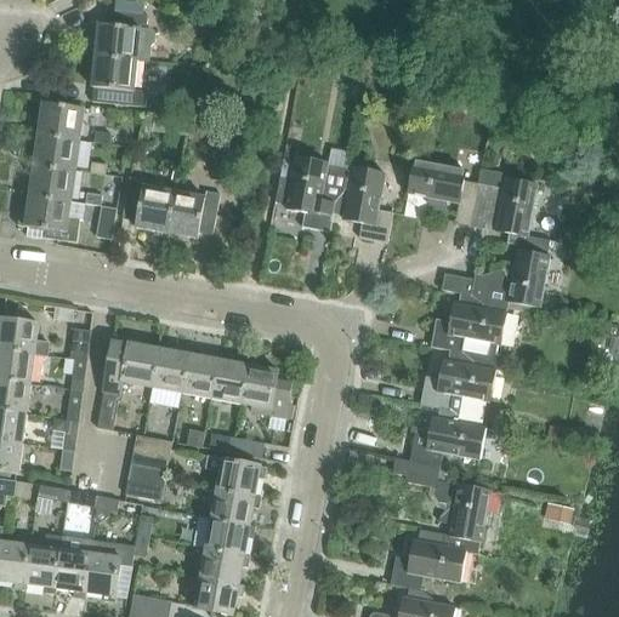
[(140,27),(146,27),(147,12),(104,9),(103,22),(140,27)]
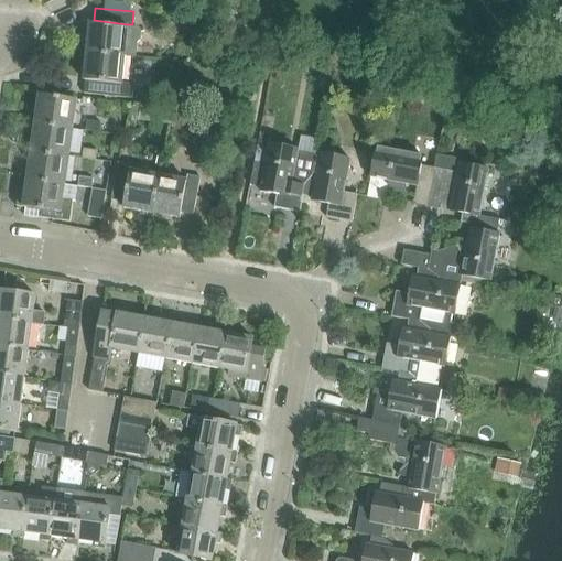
[(88,20),(86,49),(123,53),(127,24),(94,20),(88,20)]
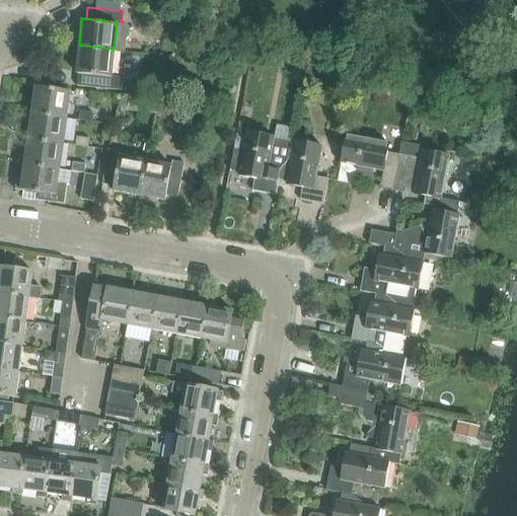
[(114,49),(79,45),(76,71),(81,72),(112,75),(112,74),(114,49)]
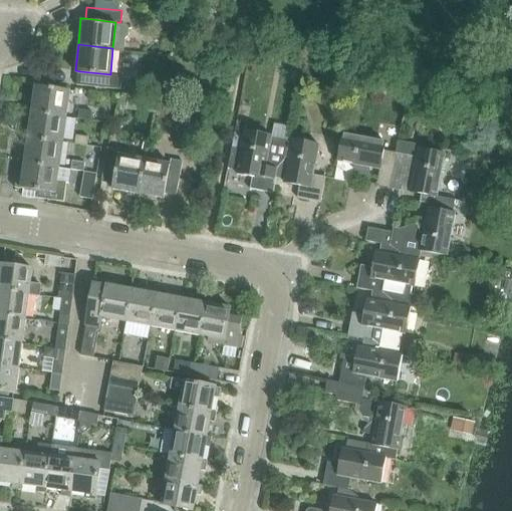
[(110,74),(80,71),(79,82),(113,86),(114,74),(110,73),(110,74)]
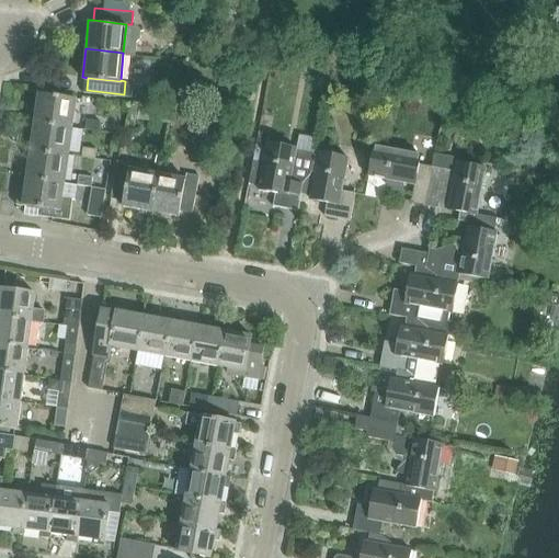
[(37,91),(34,120),(71,125),(76,97),(37,91)]
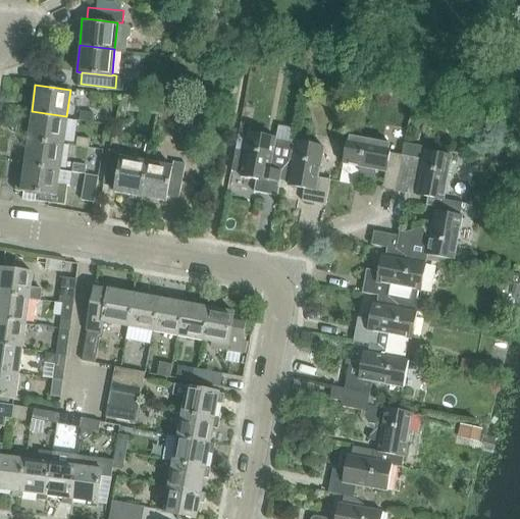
[(78,118),(91,120),(93,111),(80,109),(78,118)]
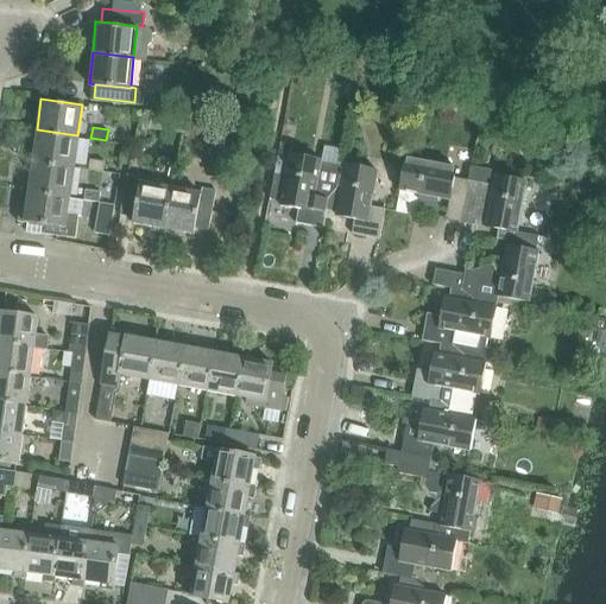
[(37,129),(32,159),(74,165),(77,135),(37,129)]
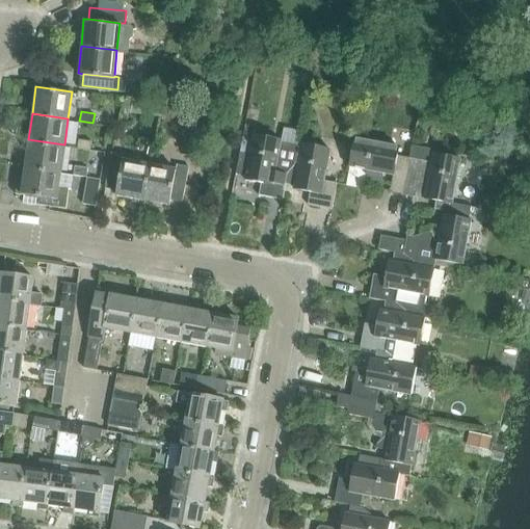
[(282,197),(286,177),(285,177),(286,172),(273,168),(280,137),(253,132),(249,153),(238,151),(236,167),(246,169),(244,178),(260,181),(258,193),(282,197)]
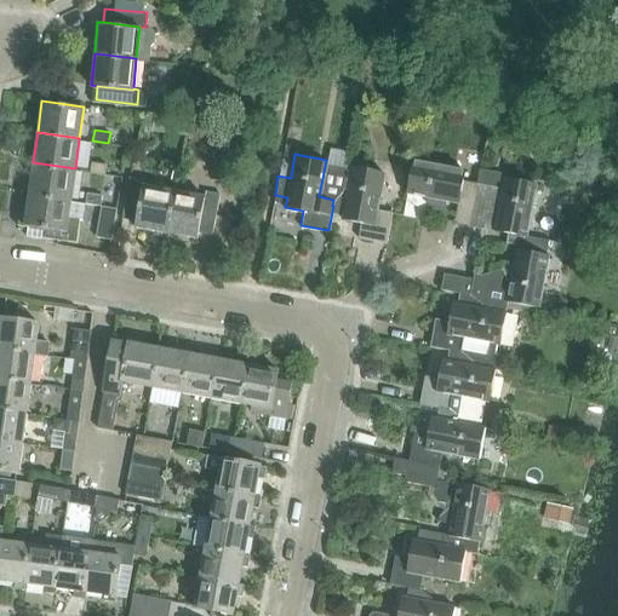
[(453,220),(468,224),(476,180),(463,178),(464,170),(412,160),(406,190),(427,194),(425,199),(438,208),(444,209),(446,197),(457,200),(453,220)]
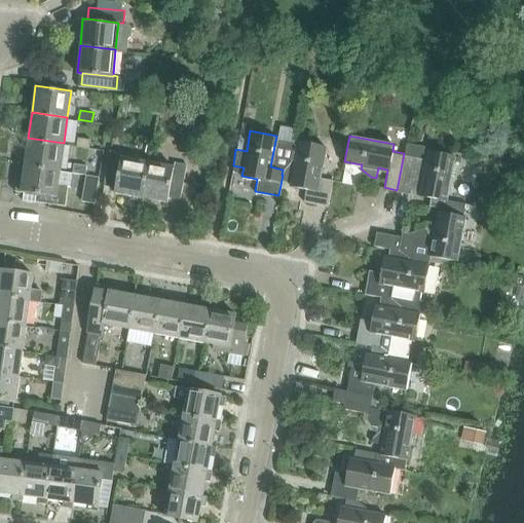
[(74,145),(87,148),(89,139),(76,137),(74,145)]
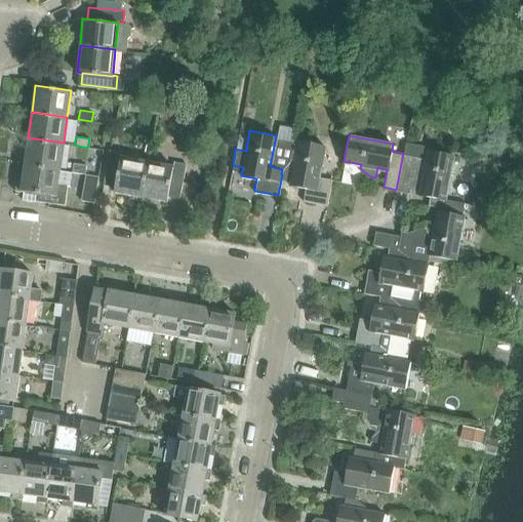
[(28,137),(25,163),(59,168),(64,143),(28,137)]
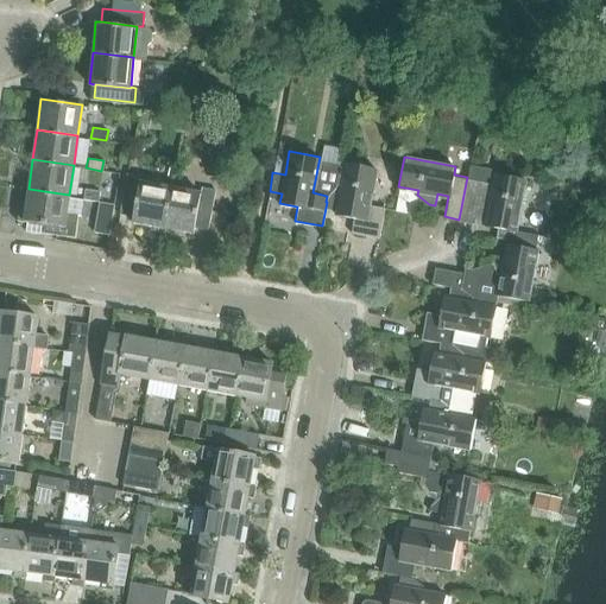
[(326,202),(327,202),(338,204),(335,214),(353,216),(351,230),(378,236),(384,205),(368,203),(376,167),(345,161),(340,185),(336,184),(327,196),(326,202)]
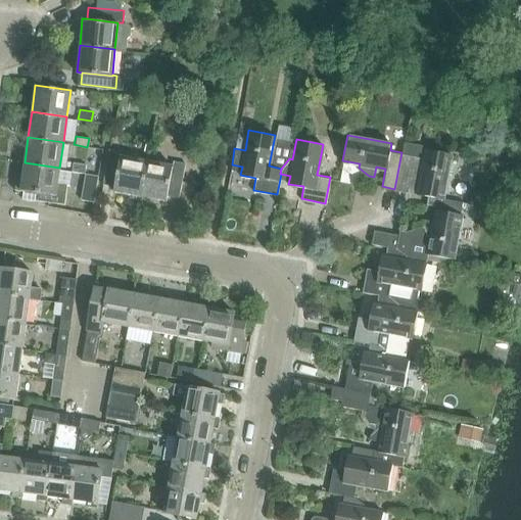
[(426,202),(435,204),(436,205),(438,196),(443,197),(452,153),(426,148),(427,144),(404,140),(401,152),(394,189),(408,191),(409,183),(418,185),(416,193),(427,195),(426,202)]
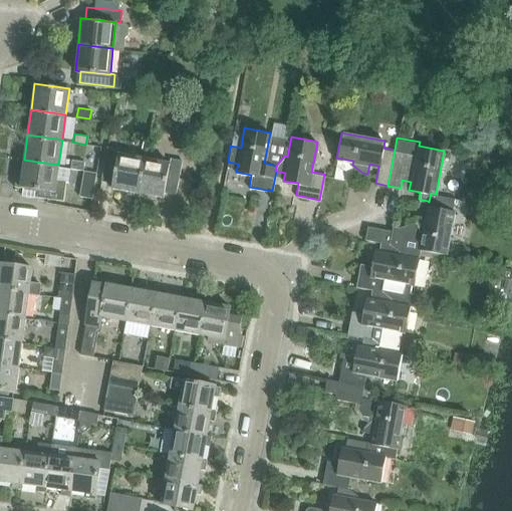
[(100,180),(112,182),(117,152),(117,153),(118,148),(106,146),(100,180)]
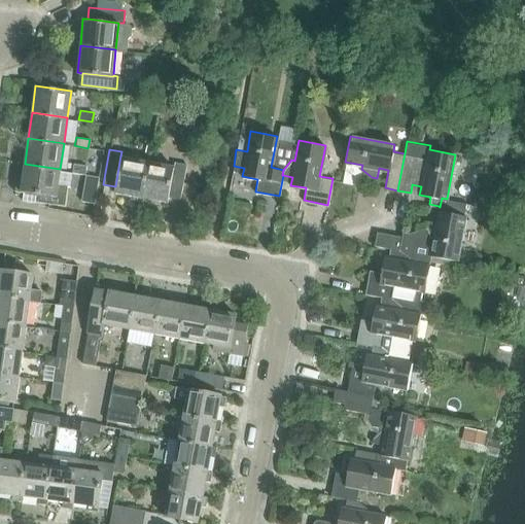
[(114,191),(141,197),(147,161),(120,156),(120,155),(115,186),(114,191)]
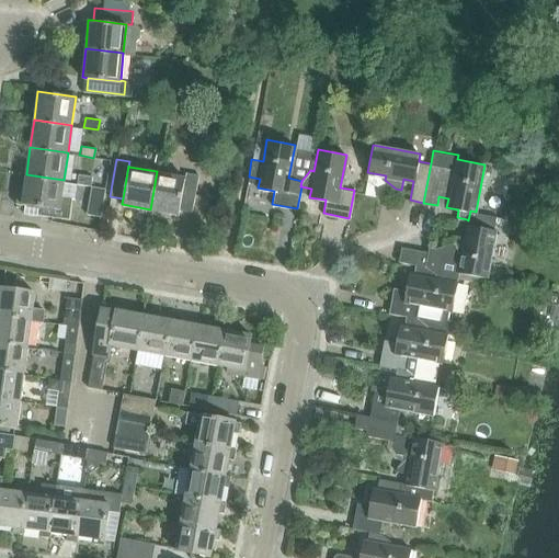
[(172,174),(157,171),(150,209),(178,214),(179,208),(185,171),(186,170),(173,167),(172,174)]
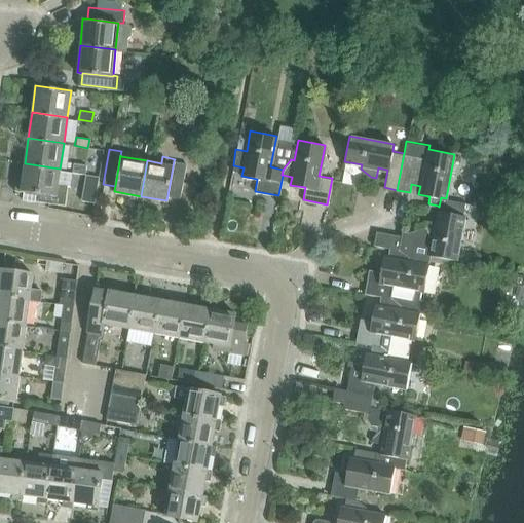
[(174,160),(167,195),(180,197),(186,162),(174,160)]
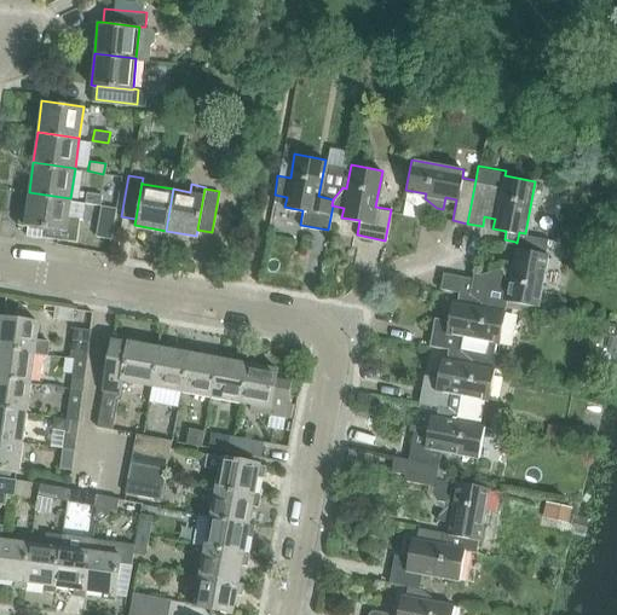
[(84,202),(99,203),(101,193),(85,190),(84,202)]
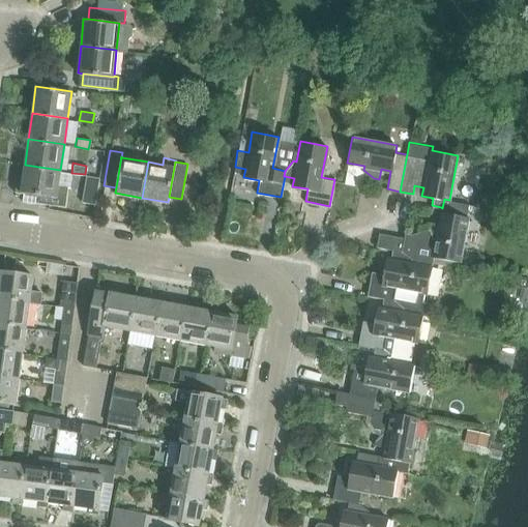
[(60,170),(25,165),(21,192),(57,197),(60,170)]
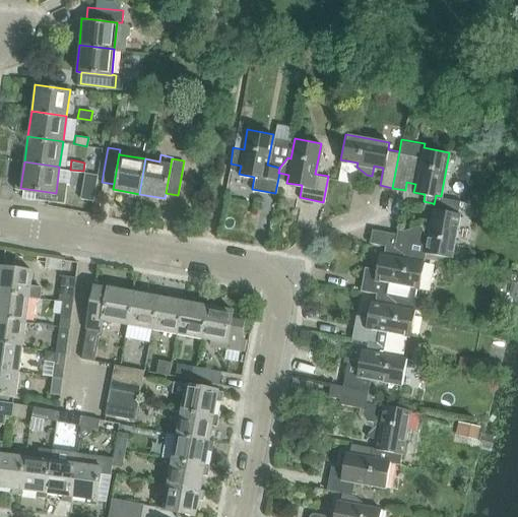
[(91,199),(96,174),(83,172),(80,188),(78,197),(91,199)]
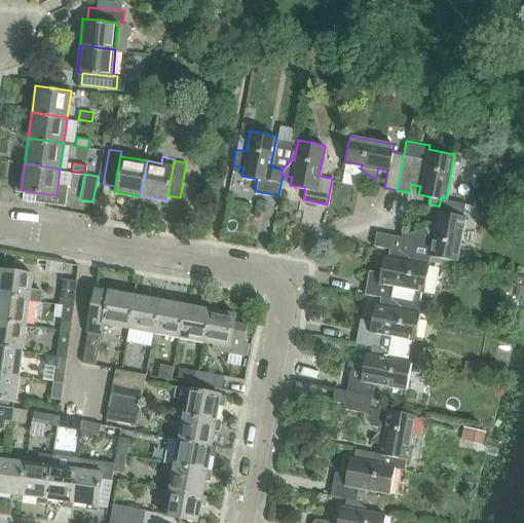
[(373,244),(394,248),(394,247),(399,248),(409,253),(409,257),(428,261),(429,255),(456,259),(464,215),(462,215),(465,201),(446,198),(441,197),(439,207),(438,206),(436,221),(425,219),(424,223),(425,228),(412,233),(411,236),(375,230),(373,244)]
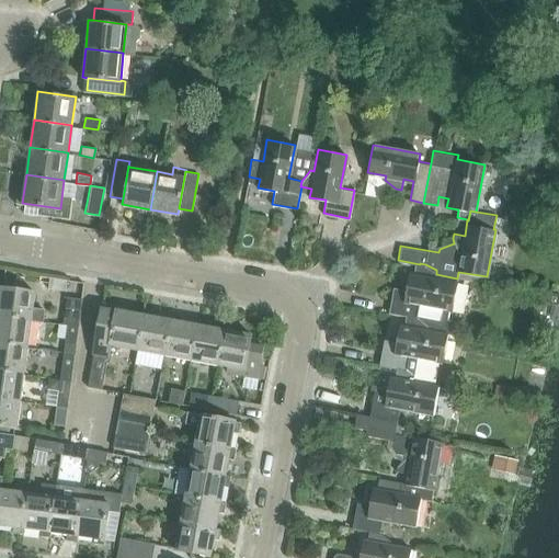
[(425,329),(447,333),(458,336),(460,323),(444,320),(446,309),(452,309),(457,279),(436,274),(436,270),(425,264),(420,263),(420,264),(418,274),(409,272),(406,288),(392,286),(388,312),(410,316),(415,317),(426,325),(425,329)]
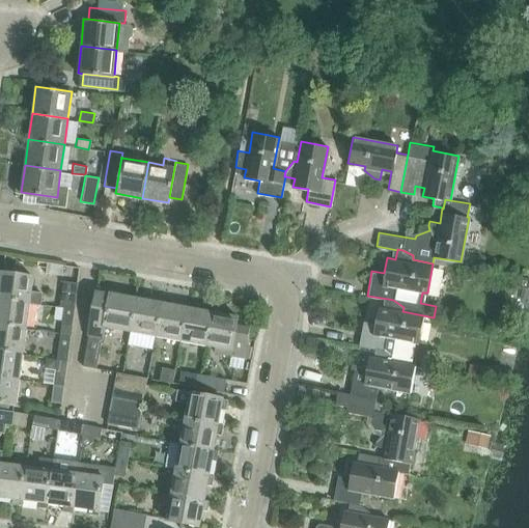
[(0,297),(29,302),(32,276),(0,271),(0,297)]
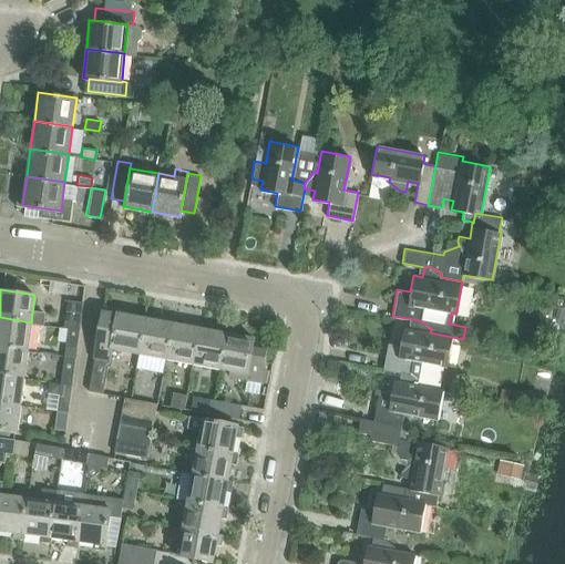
[(62,326),(68,327),(79,328),(82,300),(67,298),(62,326)]
